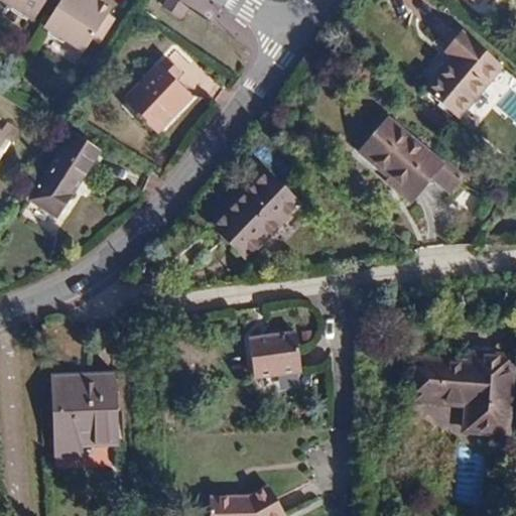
[(0,0),(33,21),(46,0),(0,0)]
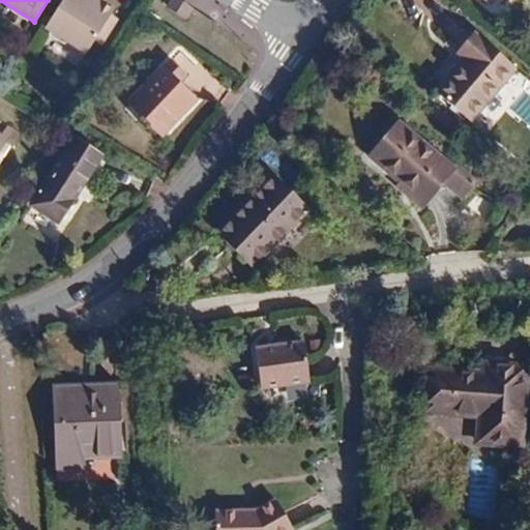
[(63,0),(46,29),(87,54),(115,9),(102,2),(99,0),(63,0)]
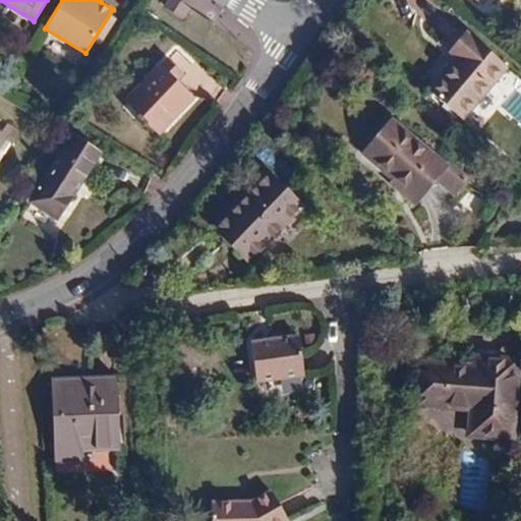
[(168,0),(164,7),(184,20),(190,9),(175,0),(168,0)]
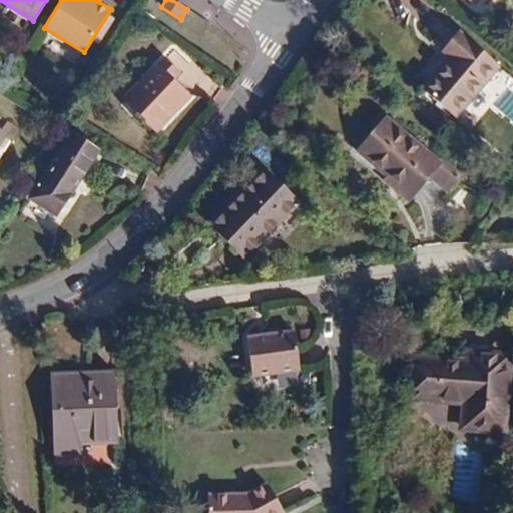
[(455,117),(498,66),(457,31),(442,49),(450,56),(422,90),(455,117)]
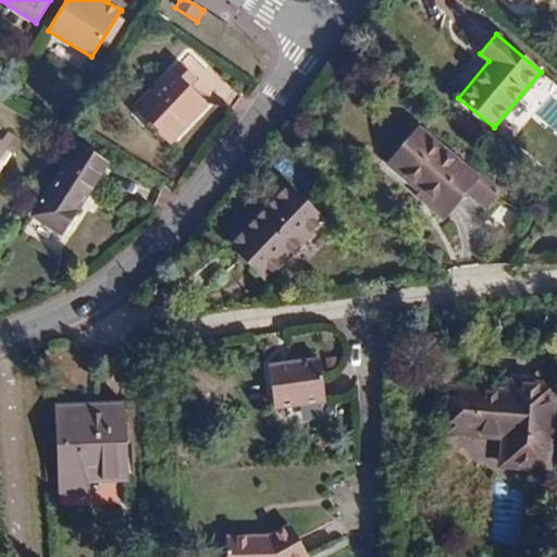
[(175,73),(136,114),(166,144),(205,103),(188,86),(197,76),(180,60),(171,69),(175,73)]
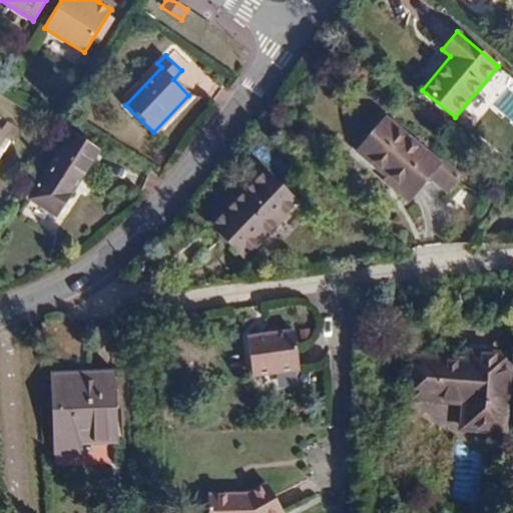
[(392,179),(389,183),(410,201),(441,164),(386,117),(358,150),(387,174),(392,179)]
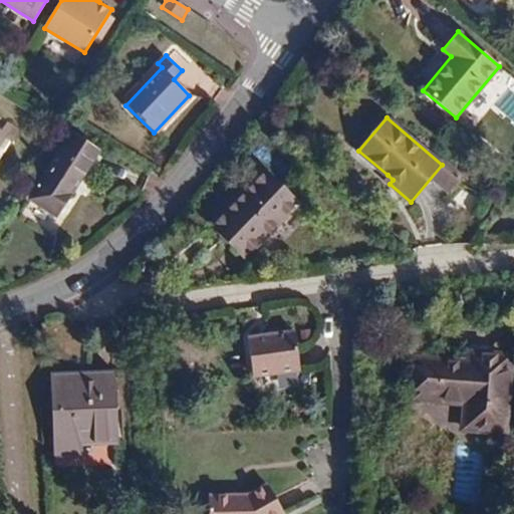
[(0,147),(5,140),(11,144),(18,133),(6,124),(0,133),(0,132),(0,147)]
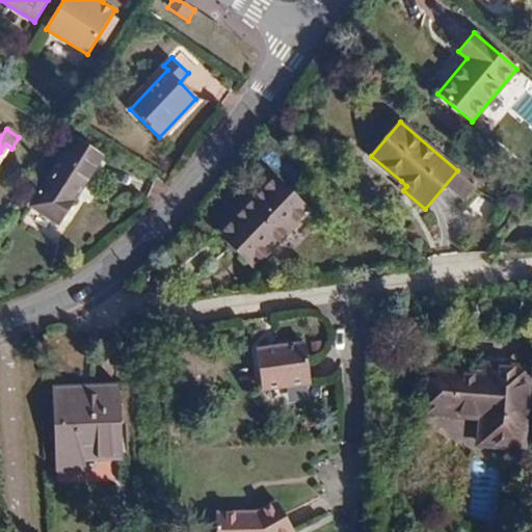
[(58,225),(102,159),(74,140),(30,207),(58,225)]
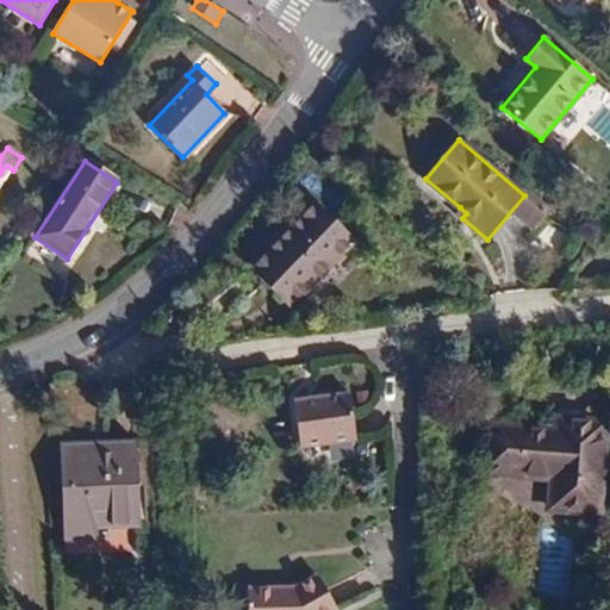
[(291,309),(355,243),(317,205),(253,272),(291,309)]
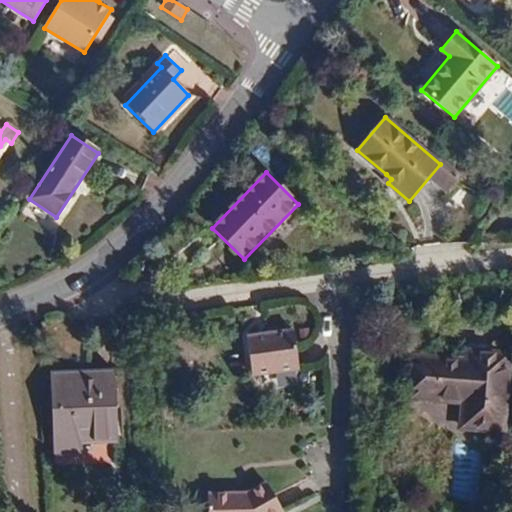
[(382,179),(388,183),(391,179),(386,174),(382,179)]
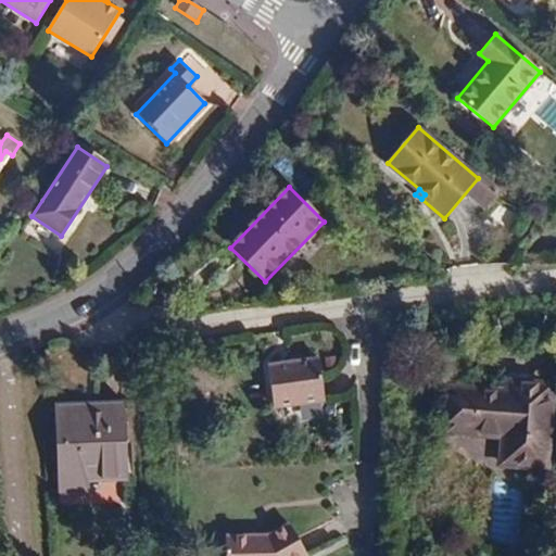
[(324,401),(319,361),(268,367),(274,407),(324,401)]
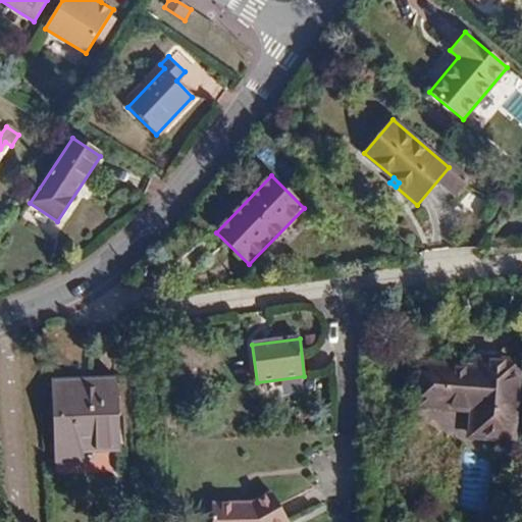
[(420,406),(473,411),(470,437),(512,440),(518,363),(475,360),(474,369),(423,365),(420,406)]
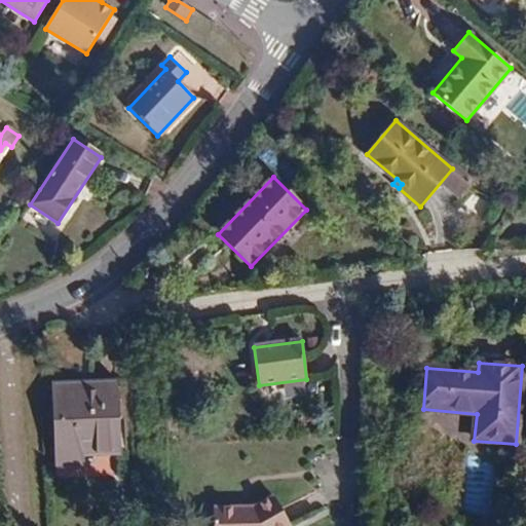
[(120,451),(117,381),(89,382),(89,390),(74,390),(74,386),(53,387),(55,466),(78,465),(77,451),(120,451)]
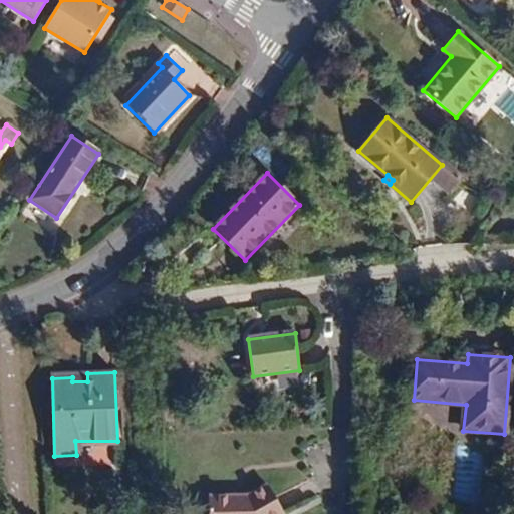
[(208,496),(208,513),(283,513),(268,486),(252,495),(208,496)]
